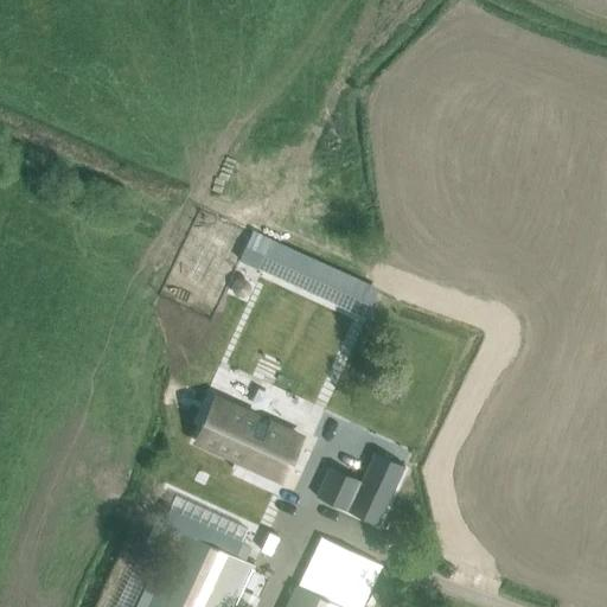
[(378,289),(270,240),(263,263),(256,270),(364,319),(378,289)]
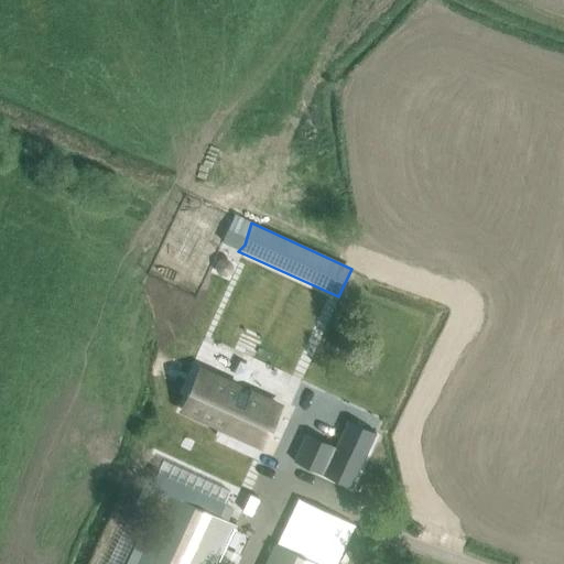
[(201,369),(182,409),(198,416),(202,418),(219,426),(216,433),(219,434),(223,426),(231,431),(231,432),(261,446),(280,405),(201,369)]
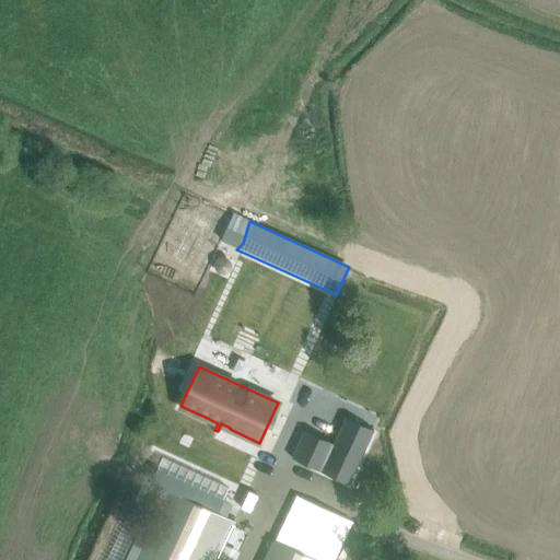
[(304,430),(292,457),(349,483),(374,429),(346,416),(333,443),(304,430)]
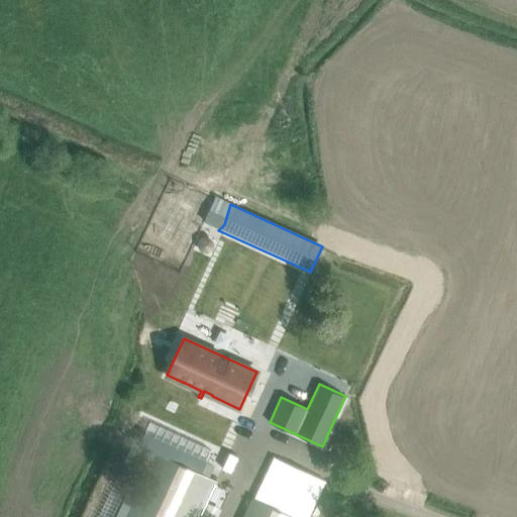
[(199,516),(207,500),(216,482),(156,453),(125,516),(199,516)]
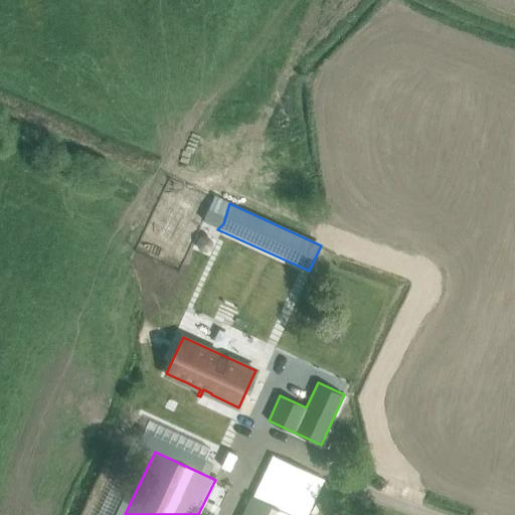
[(292,514),(251,496),(242,514),(292,514)]
